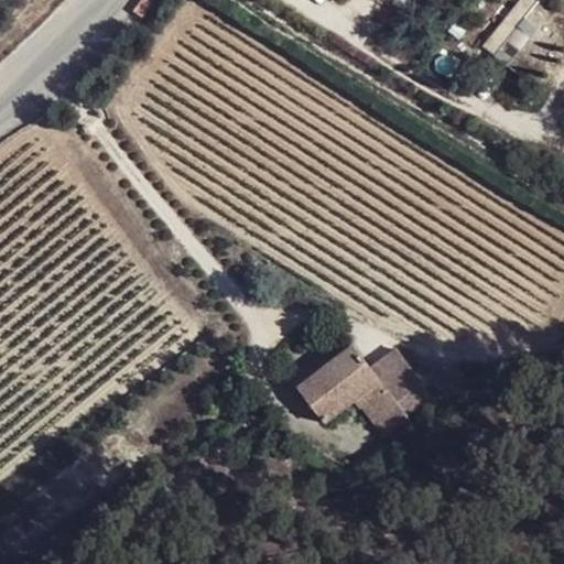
[(140,0),(132,11),(141,18),(152,4),(147,0),(140,0)]
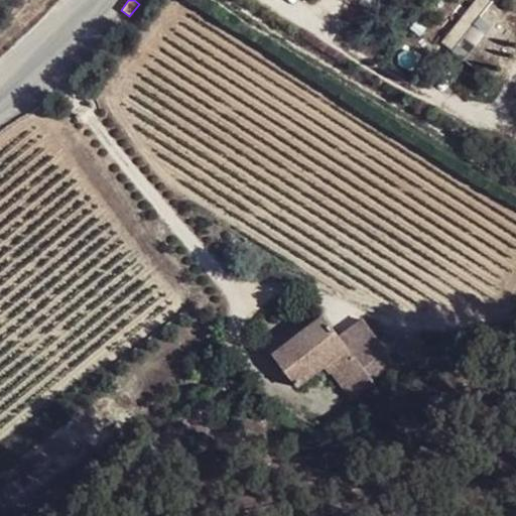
[(475,0),(440,44),(443,45),(453,52),(493,0),(475,0)]
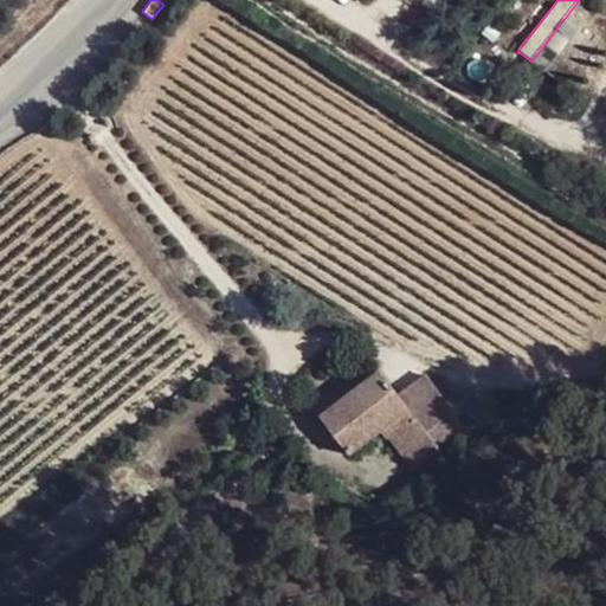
[(347,452),(380,427),(407,406),(399,394),(382,372),(352,394),(321,417),(347,452)]
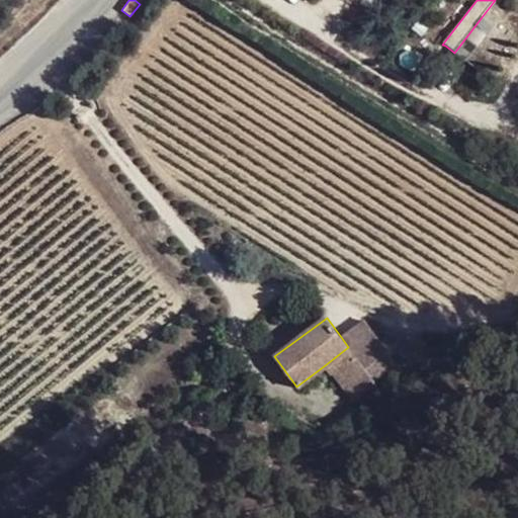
[(387,350),(364,320),(341,337),(348,347),(325,365),(331,374),(337,370),(355,356),(364,369),(387,350)]
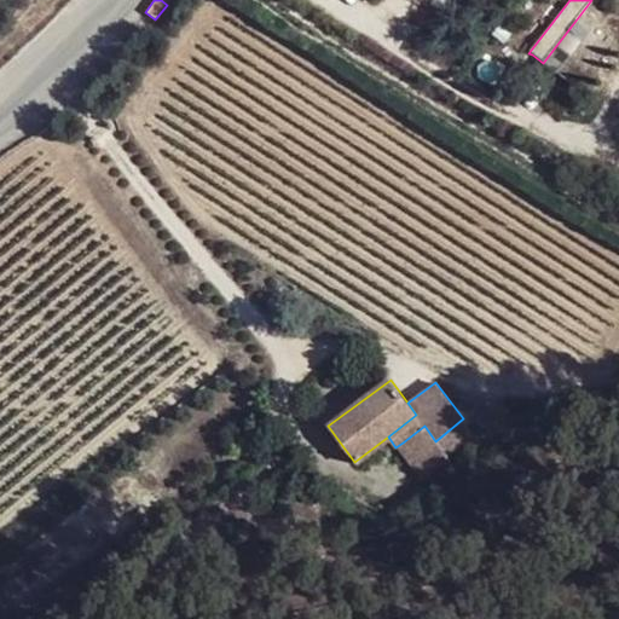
[(435,441),(446,455),(474,433),(463,418),(435,441)]
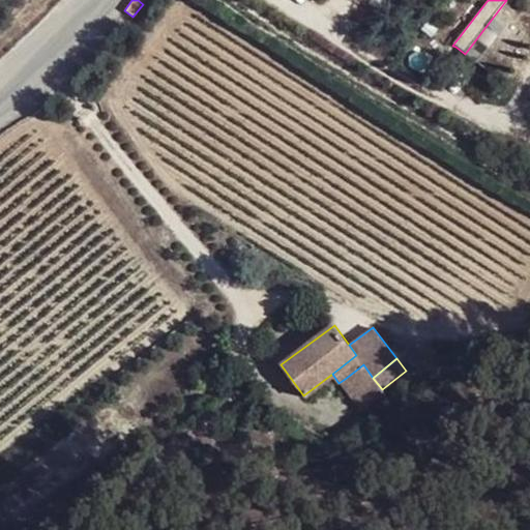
[(345,379),(366,408),(384,393),(382,389),(373,378),(363,364),(345,379)]
